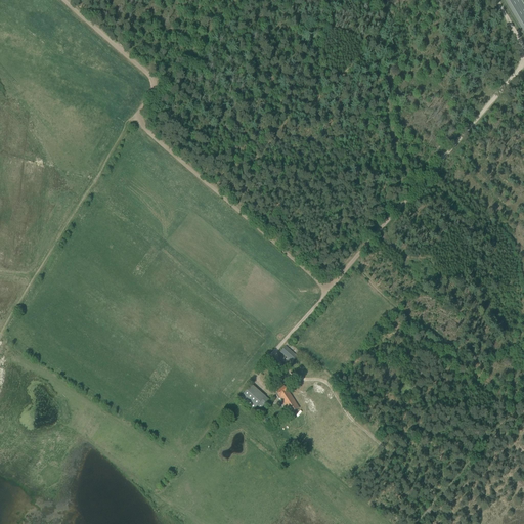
[(286,346),(280,352),(292,362),(297,356),(286,346)]
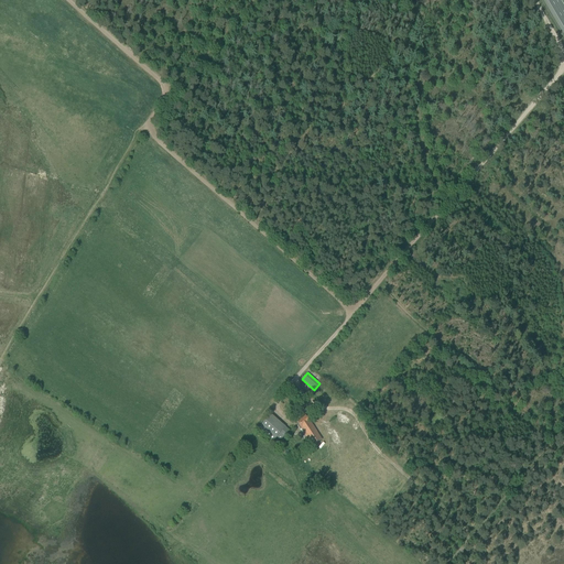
[(280,441),(285,434),(289,431),(271,414),(257,431),(271,444),(277,437),(280,441)]
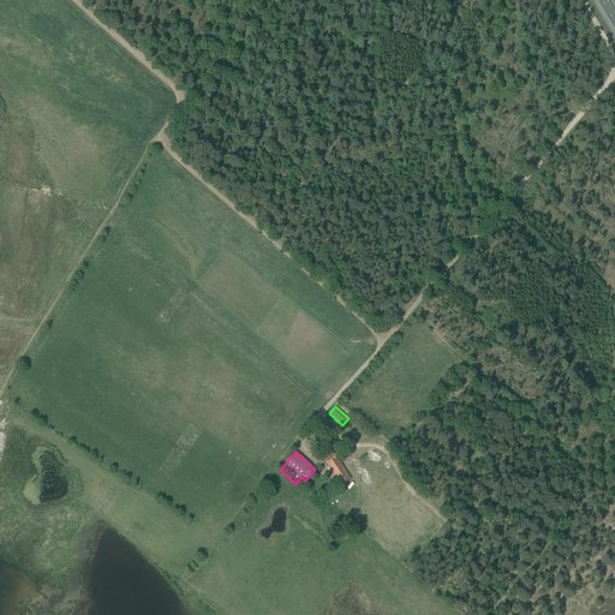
[(341,485),(346,482),(351,478),(339,460),(333,453),(323,459),(326,463),(323,464),(327,469),(328,467),(341,485)]
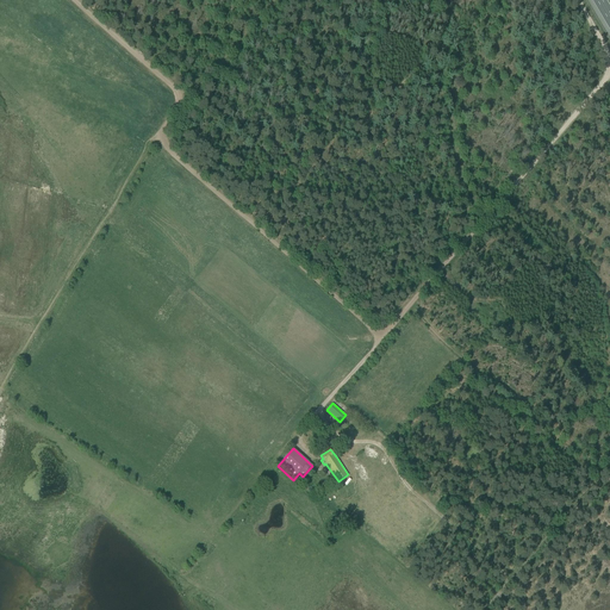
[(350,481),(344,486),(354,498),(360,493),(350,481)]
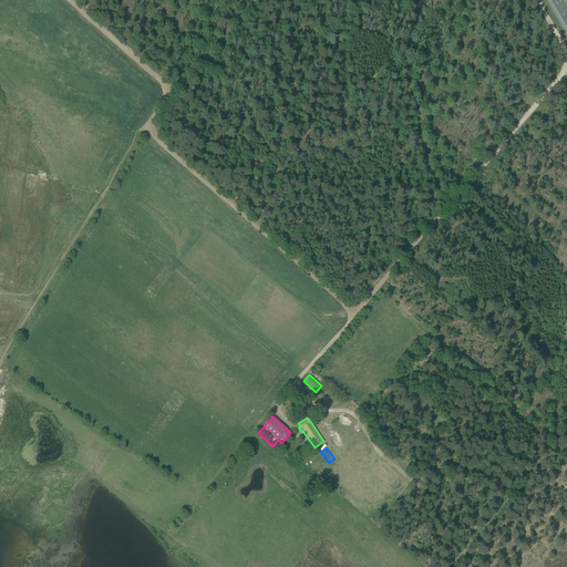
[(362,491),(378,507),(382,503),(367,486),(362,491)]
